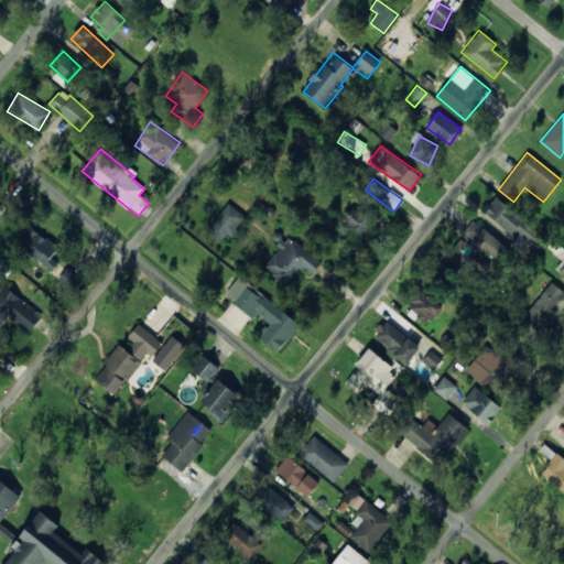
[(382,215),(365,198),(344,220),(362,237),(382,215)]
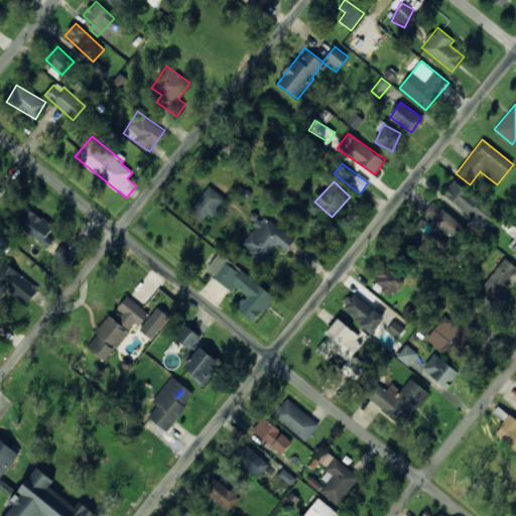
[(480,199),(453,181),(443,197),(470,214),(480,199)]
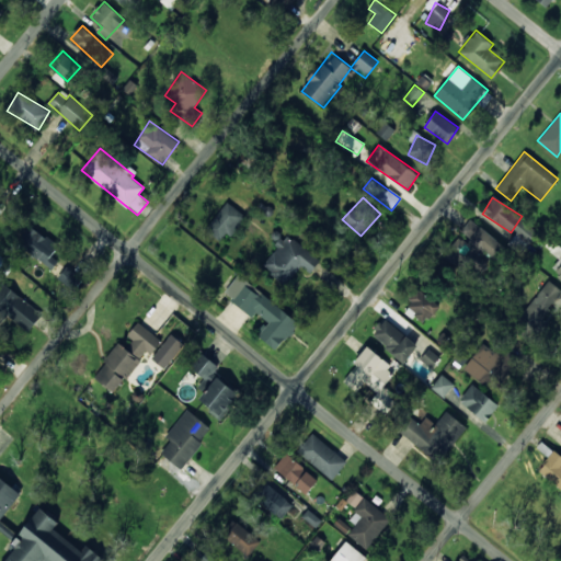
[(205,229),(221,242),(244,215),(227,202),(205,229)]
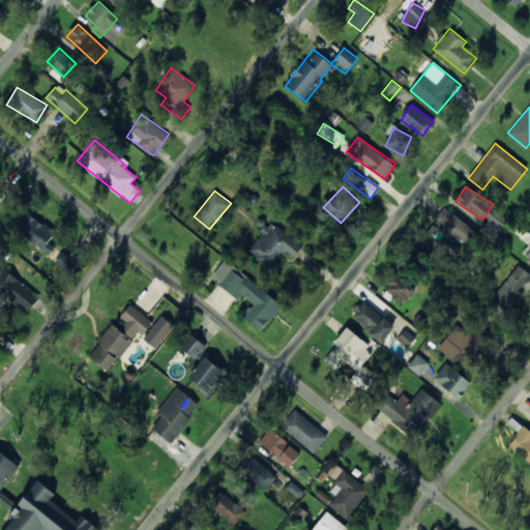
[(481,237),(444,206),(434,218),(442,225),(427,242),(449,261),(465,242),(472,248),(481,237)]
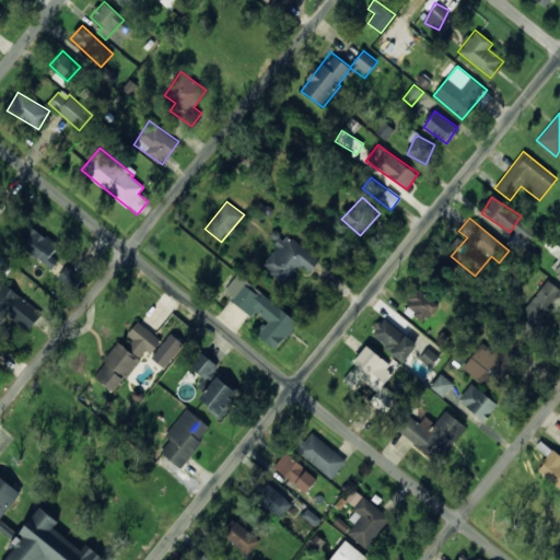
[(51,255),(58,245),(32,226),(19,245),(53,269),(58,260),(51,255)]
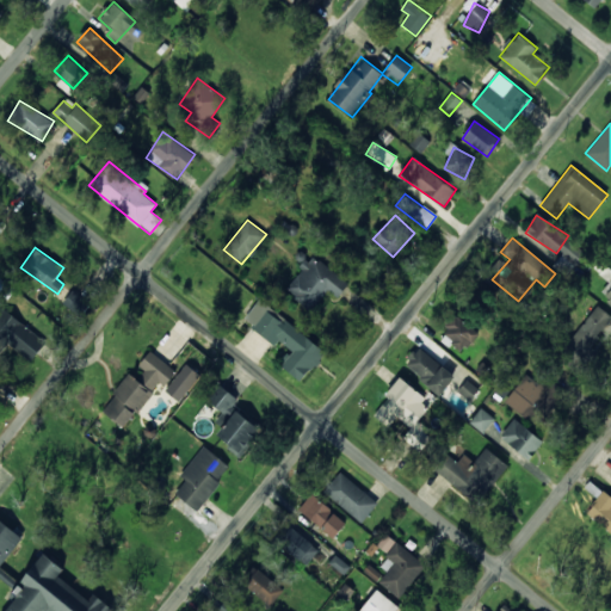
[(349,283),(312,255),(285,290),(312,310),(328,288),(339,296),(349,283)]
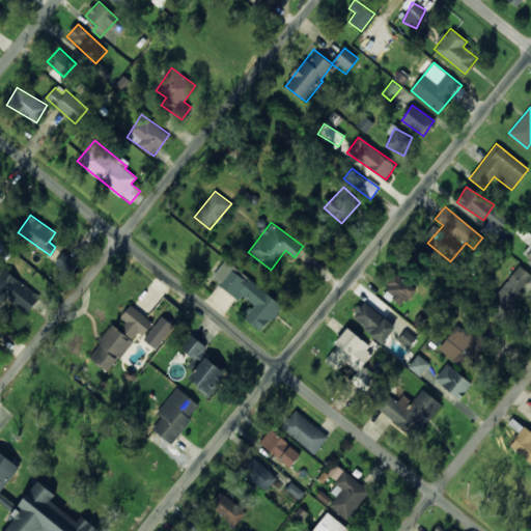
[(54,264),(72,273),(78,260),(60,252),(54,264)]
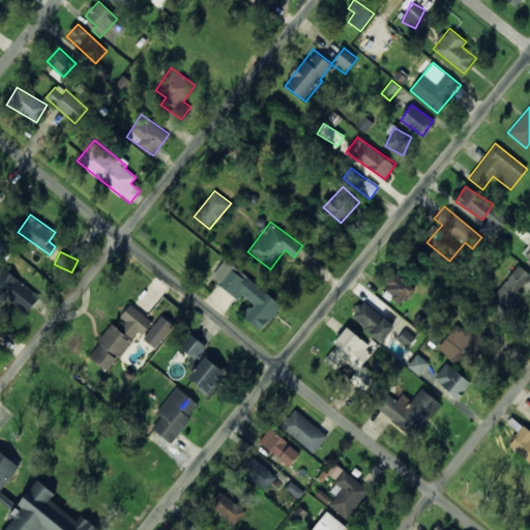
[(283,304),(225,259),(211,276),(239,299),(242,295),(254,304),(243,317),(261,331),(283,304)]
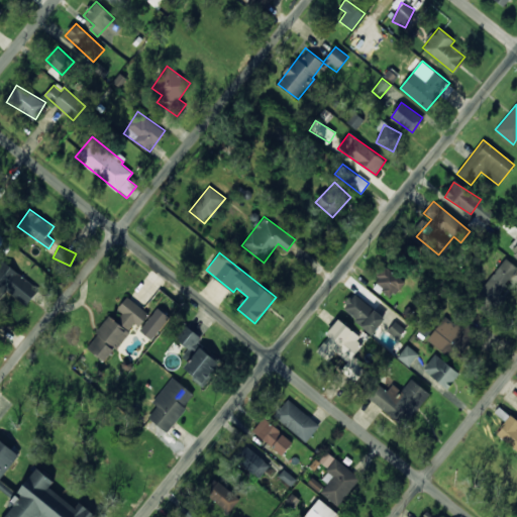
[(516,272),(516,267),(506,259),(481,291),(493,302),(496,297),(497,298),(516,272)]
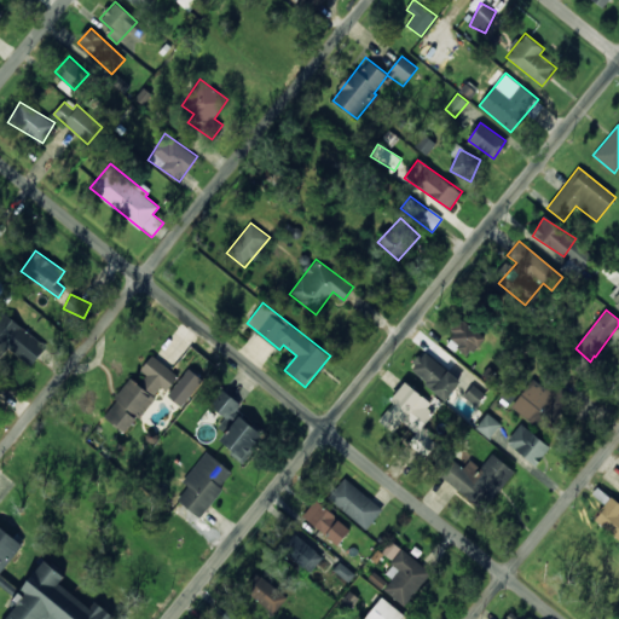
[(0,352),(5,346),(32,366),(47,346),(1,311),(0,312),(0,352)]
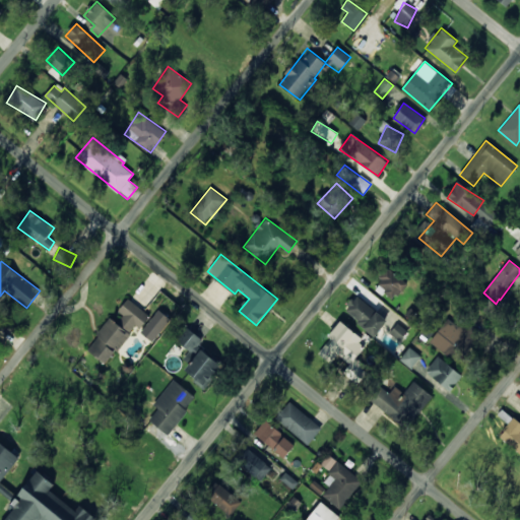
[(406,282),(388,267),(375,283),(394,299),(406,282)]
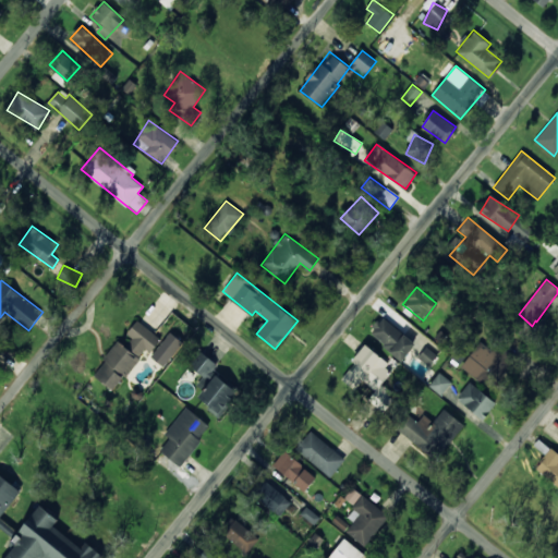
[(368,332),(401,361),(415,344),(383,316),(368,332)]
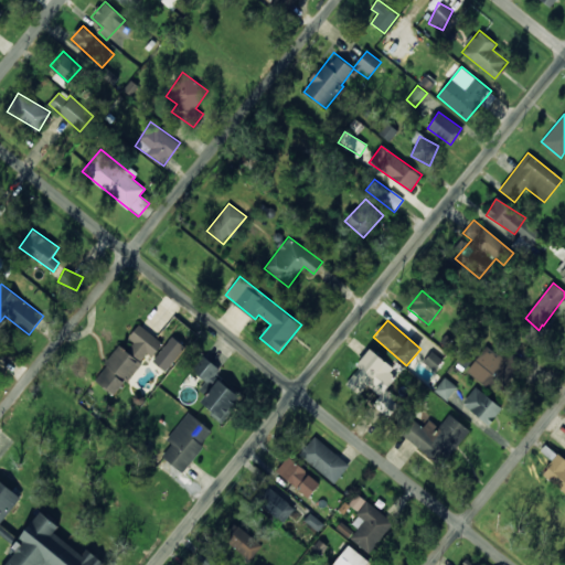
[(117,396),(147,353),(152,356),(163,342),(138,324),(128,339),(132,342),(127,350),(119,344),(94,380),(117,396)]
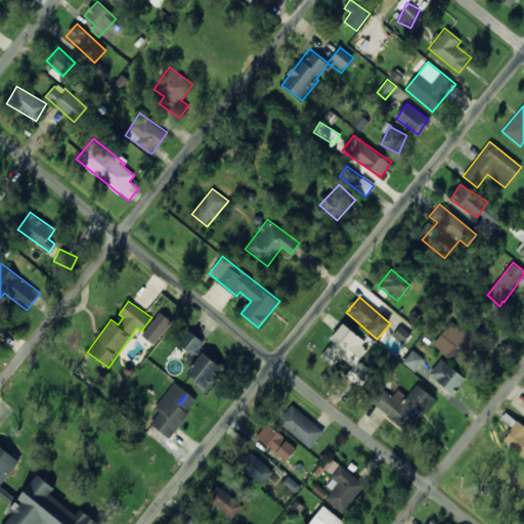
[(433,345),(460,362),(477,338),(451,319),(433,345)]
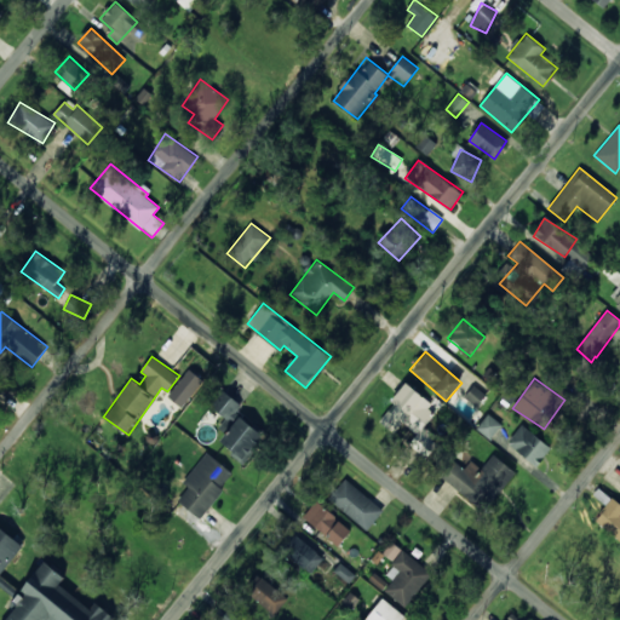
[(378,422),(395,432),(402,422),(417,432),(409,445),(429,459),(443,440),(425,425),(437,409),(405,385),(378,422)]
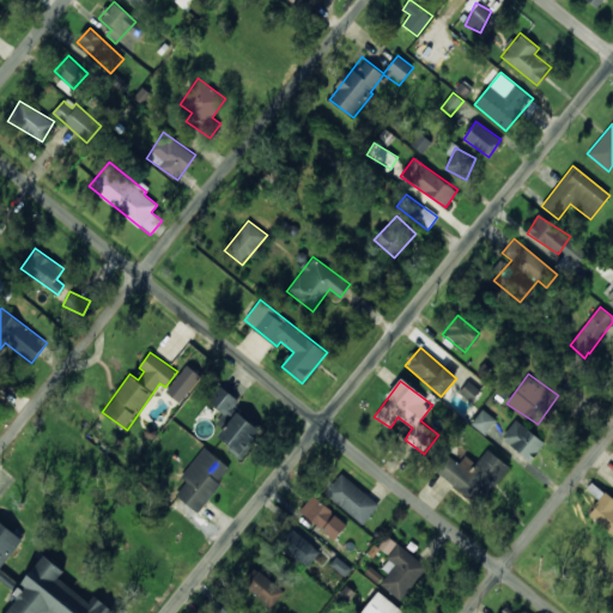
[(480,388),(467,381),(460,394),(473,401),(480,388)]
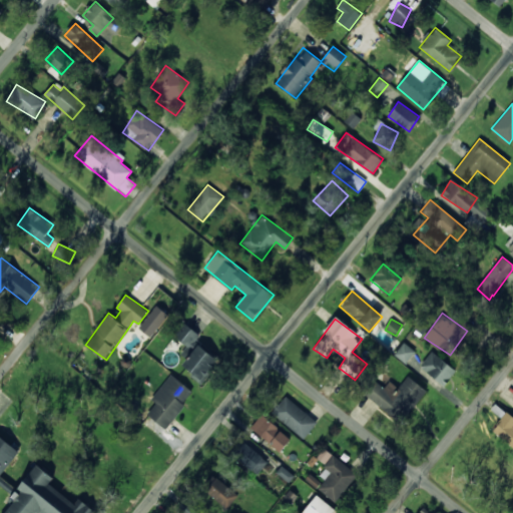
[(181,322),(171,334),(186,346),(180,354),(186,359),(202,340),(181,322)]
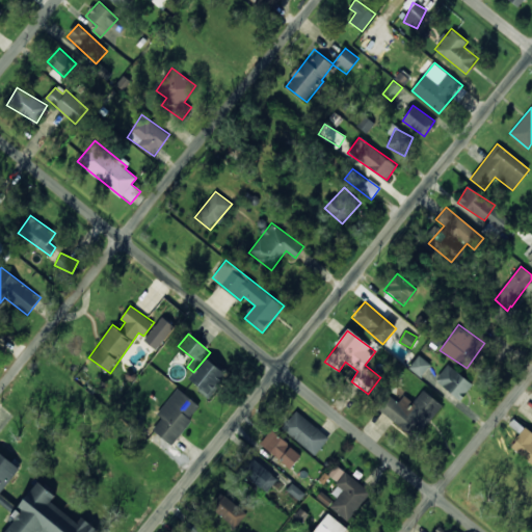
[(421,376),(431,364),(419,354),(408,368),(421,376)]
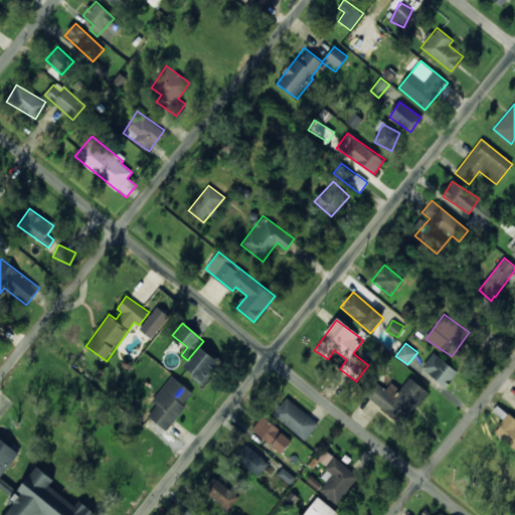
[(219,361),(198,346),(183,367),(193,373),(191,377),(201,385),(219,361)]
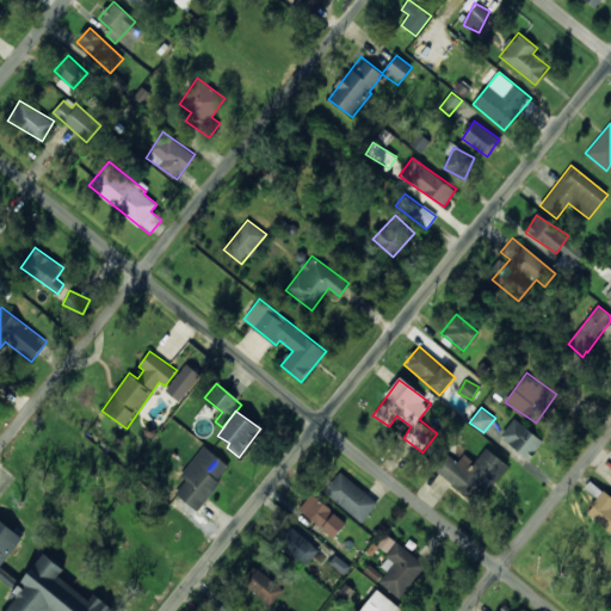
[(530,460),(543,439),(513,419),(499,438),(530,460)]
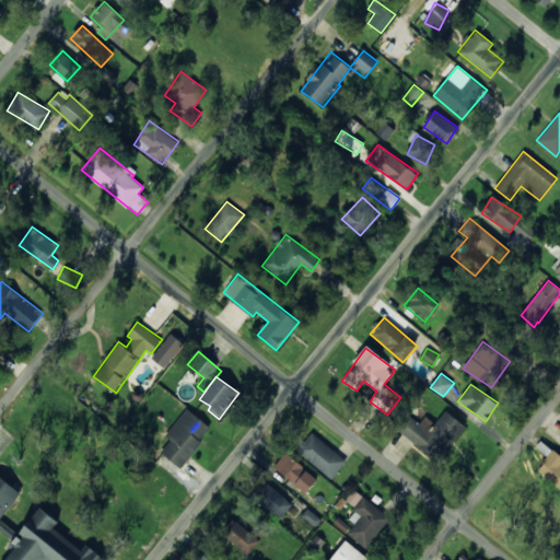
[(211,428),(187,408),(165,435),(170,440),(161,452),(181,467),(211,428)]
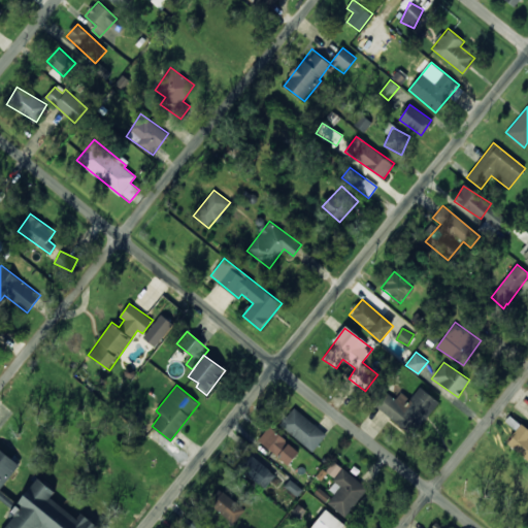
[(439,402),(420,387),(409,399),(401,392),(395,399),(385,391),(374,403),(414,434),(439,402)]
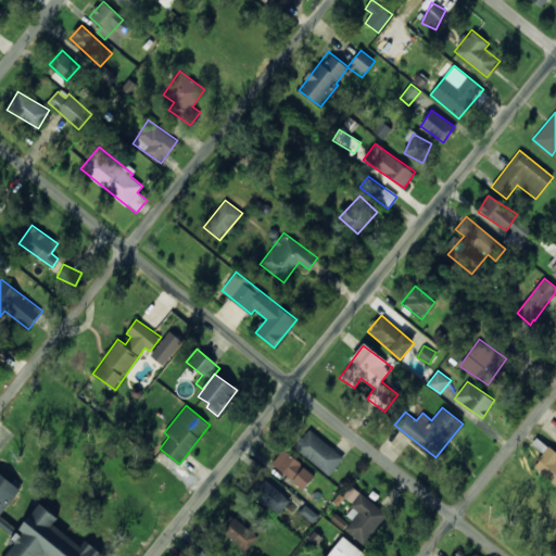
[(329,476),(344,457),(311,429),(295,447),(329,476)]
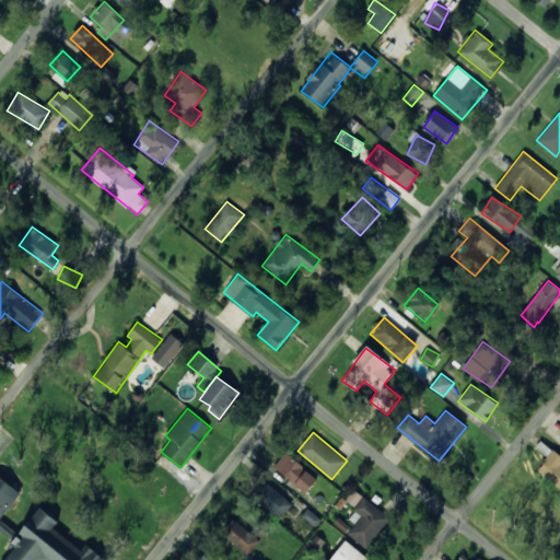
[(559,487),(559,456),(552,451),(538,470),(559,487)]
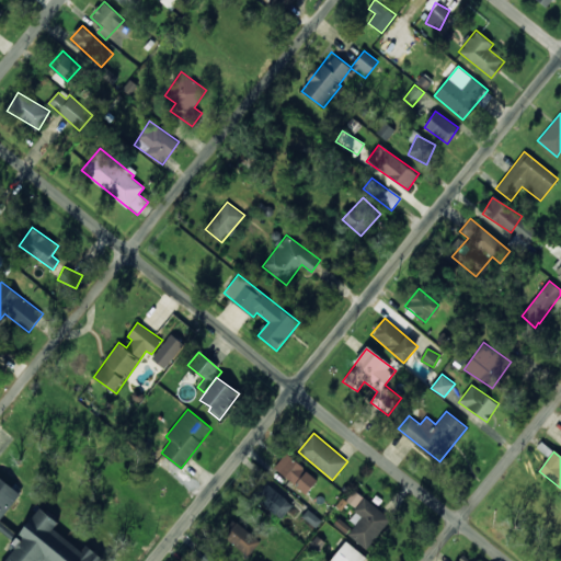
[(318,478),(285,454),(274,469),(307,493),(318,478)]
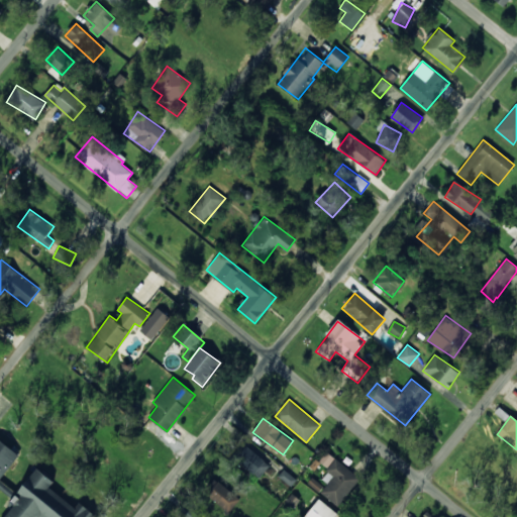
[(0,489),(9,496),(14,490),(0,479),(19,454),(0,439),(0,489)]
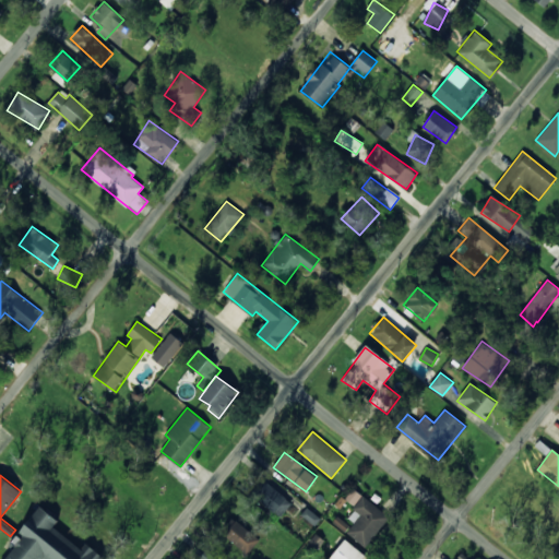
[(281,518),(293,501),(265,482),(253,498),(281,518)]
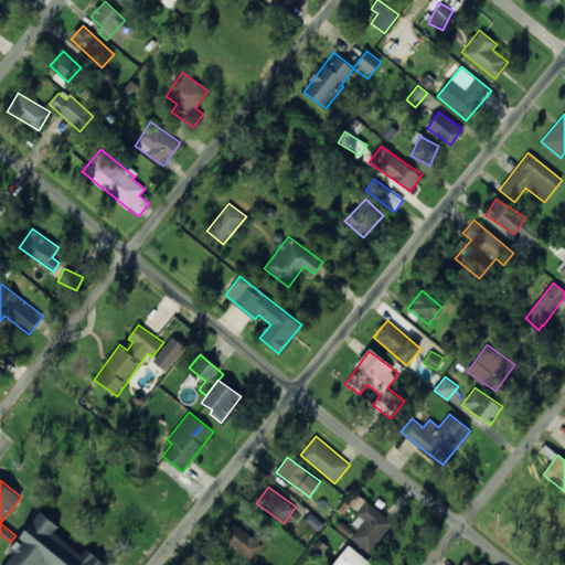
[(365,500),(356,493),(350,504),(359,511),(365,500)]
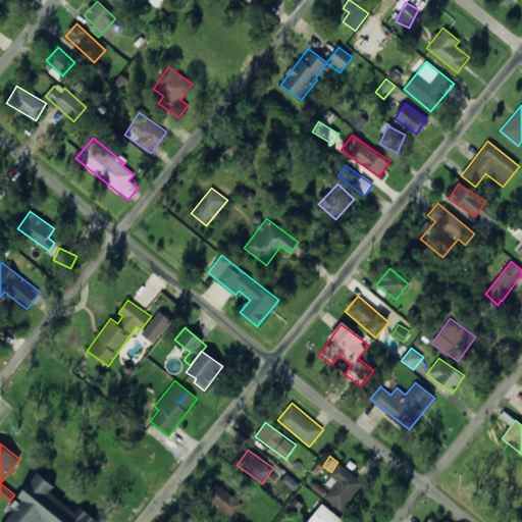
[(323,498),(343,511),(364,481),(338,464),(326,481),(332,485),(323,498)]
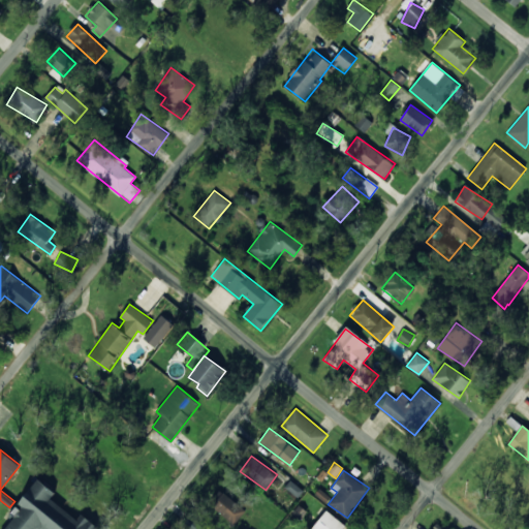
[(95,528),(98,527),(81,514),(76,520),(50,499),(55,492),(37,478),(8,518),(12,521),(4,528),(95,528)]
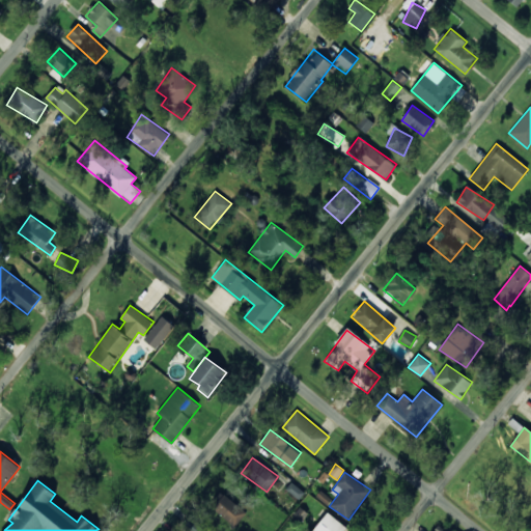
[(210,508),(235,526),(247,511),(221,493),(210,508)]
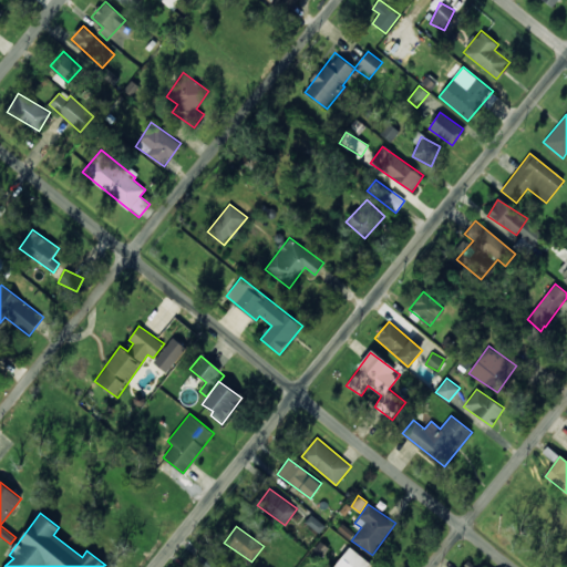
[(333,566),(367,566),(370,563),(350,546),(333,566)]
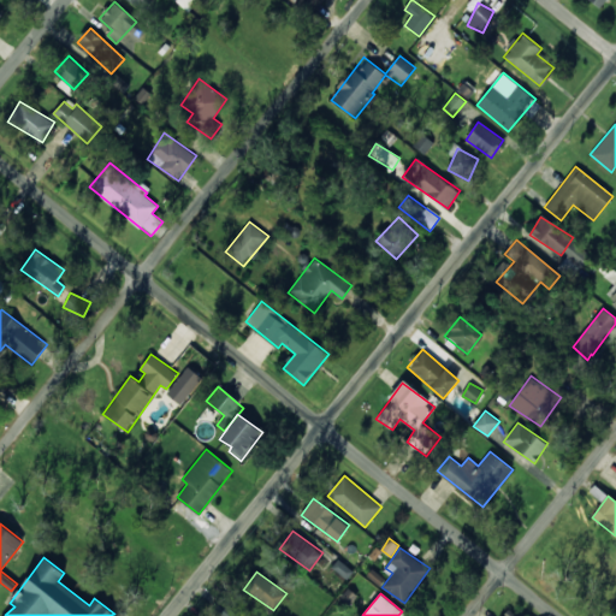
[(211,615),(238,615),(220,603),(211,615)]
